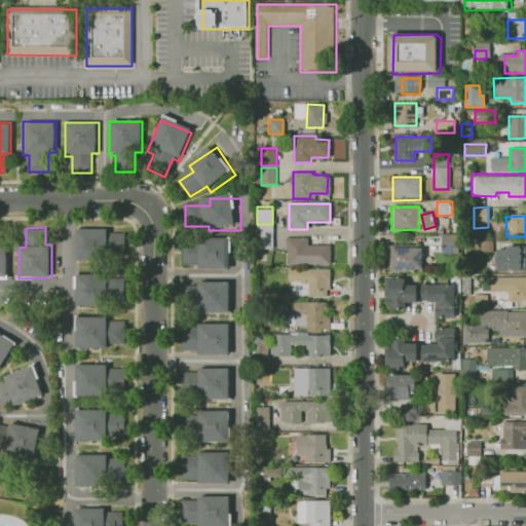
[(103,227),(74,227),(74,257),(103,257),(103,252),(121,252),(121,232),(103,232),(103,227)]
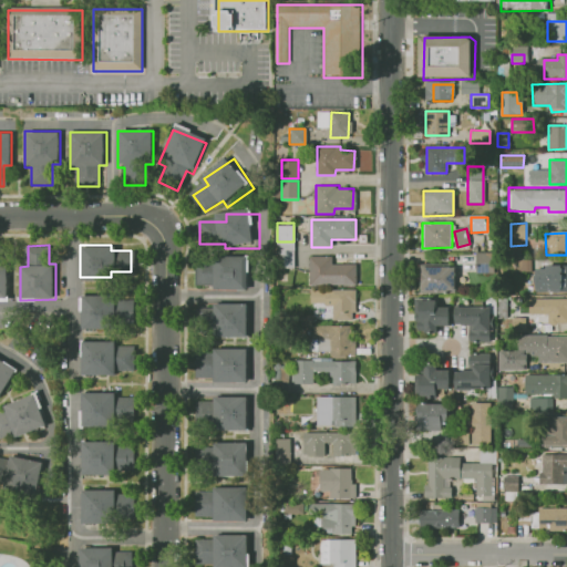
[(294,249),(294,268),(277,268),(277,249),(294,249)]
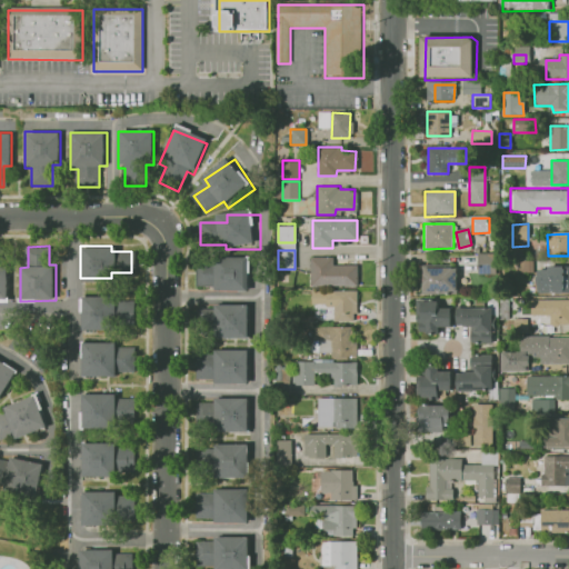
[(478,253),(497,253),(497,273),(478,273),(478,253)]
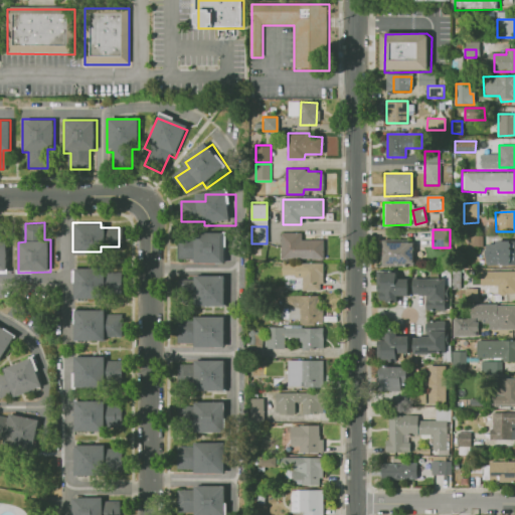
[(229,231),(229,263),(198,263),(198,260),(176,260),(176,239),(199,238),(199,231),(229,231)]
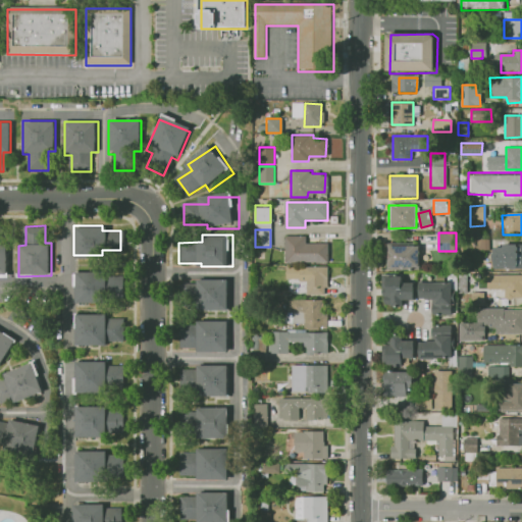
[(284,236),(284,262),(326,261),(326,245),(305,245),(305,236),(284,236)]
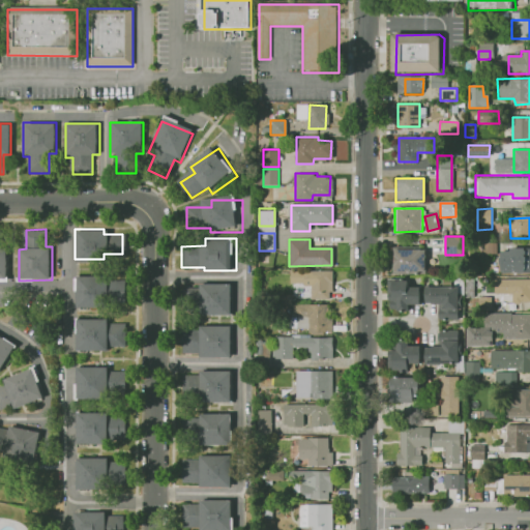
[(486,243),(486,254),(495,254),(495,242),(486,243)]
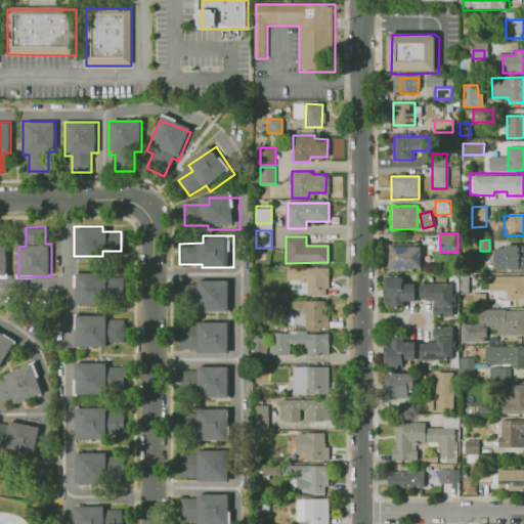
[(385,246),(420,245),(421,268),(385,268),(385,246)]
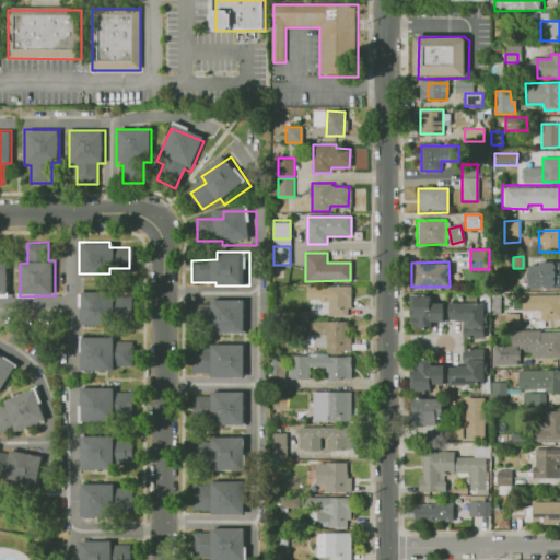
[(559,264),(529,264),(529,287),(559,287),(559,264)]
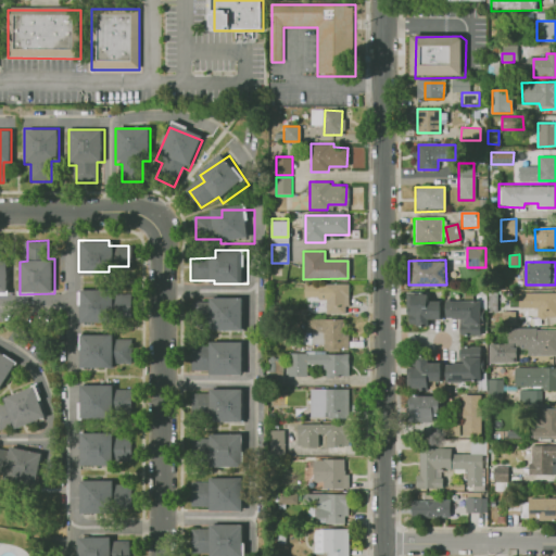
[(302,285),(351,285),(350,314),(325,314),(325,302),(302,302),(302,285)]
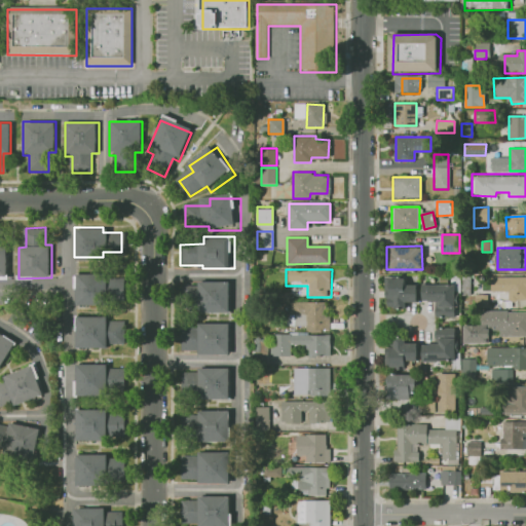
[(106,274),(77,274),(77,303),(106,303),(106,299),(124,299),(124,279),(106,279),(106,274)]
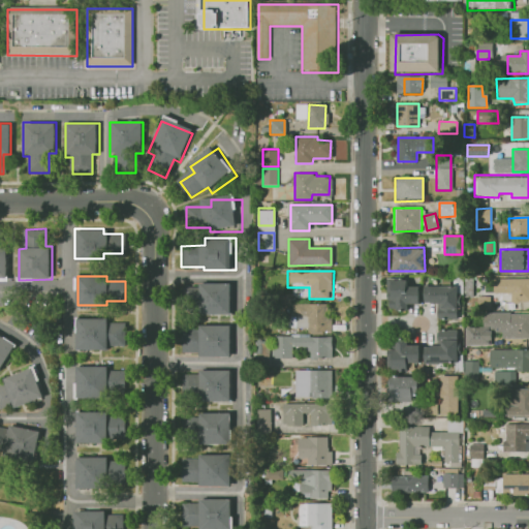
[(492,277),(528,277),(528,304),(511,304),(510,293),(493,293),(492,277)]
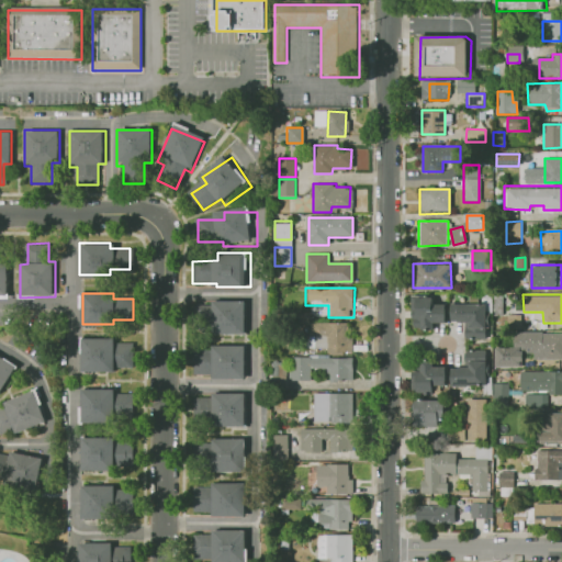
[(253,295),(253,329),(218,329),(218,326),(193,326),(193,304),(220,303),(220,295),(253,295)]
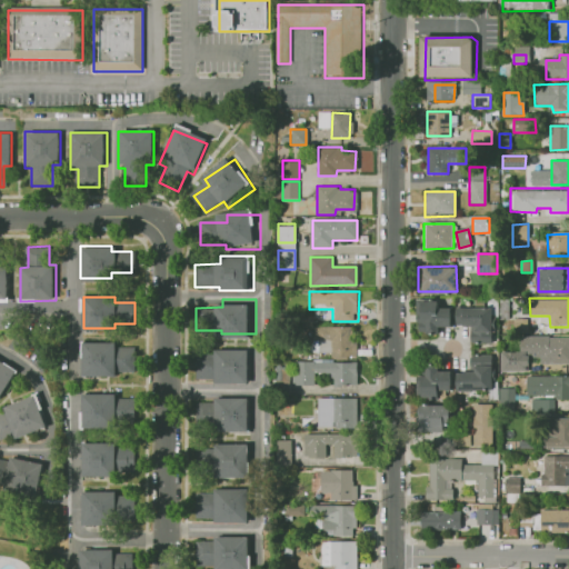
[(450,300),(416,300),(416,335),(437,335),(437,326),(450,326),(450,300)]
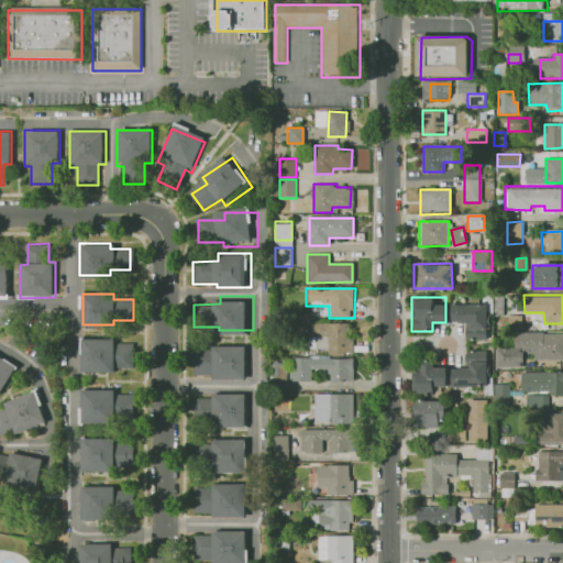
[(452,304),(486,304),(486,340),(466,340),(466,321),(451,321),(452,304)]
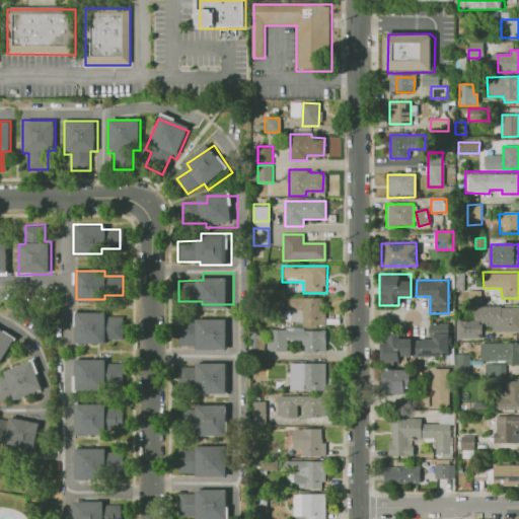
[(286,297),(325,297),(324,326),(303,325),(303,309),(286,309),(286,297)]
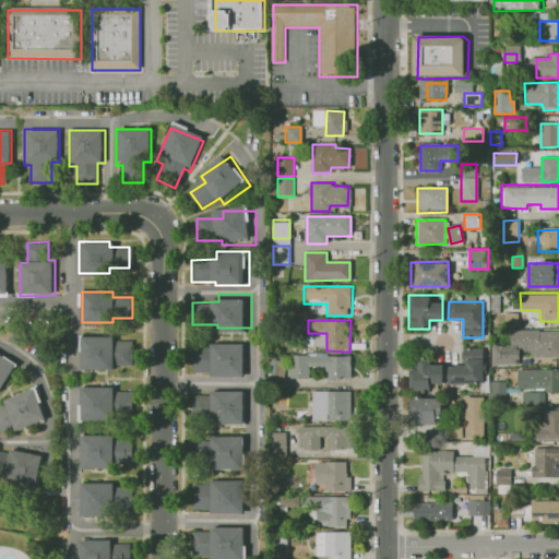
[(511,331),(558,330),(558,357),(533,357),(530,349),(520,349),(520,365),(491,365),(491,346),(511,346),(511,331)]
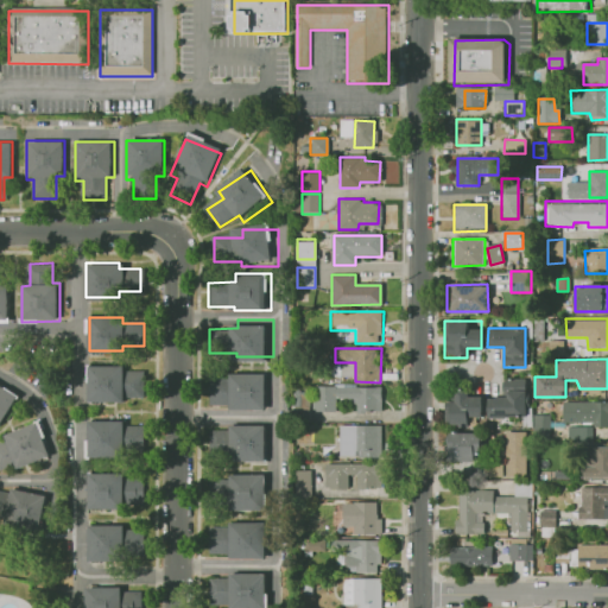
[(121,366),(88,366),(88,400),(121,399),(121,394),(143,394),(143,372),(121,372),(121,366)]
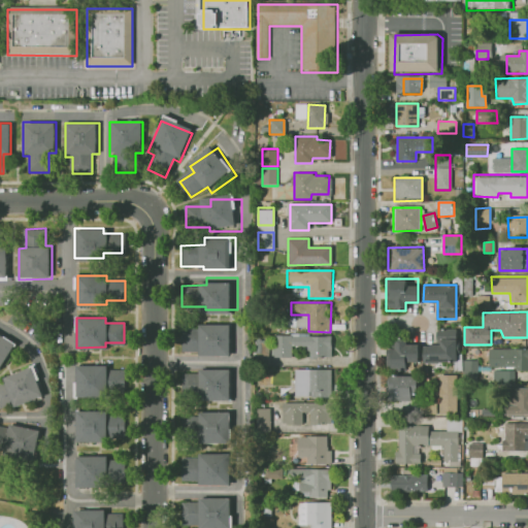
[(234,322),(234,354),(202,355),(202,351),(178,351),(178,330),(203,330),(203,322),(234,322)]
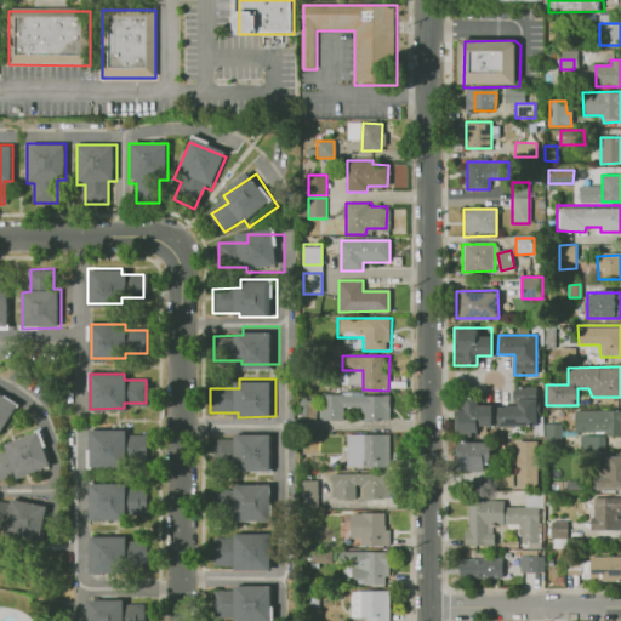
[(535,394),(536,423),(499,425),(499,409),(516,409),(516,394),(535,394)]
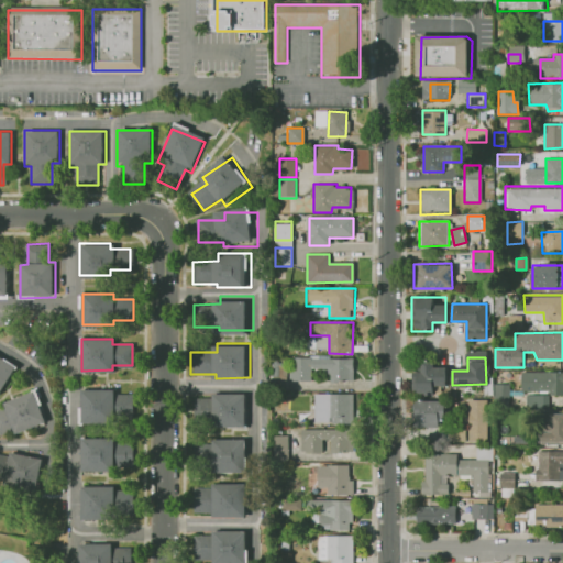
[(0,359),(19,372),(0,399),(0,359)]
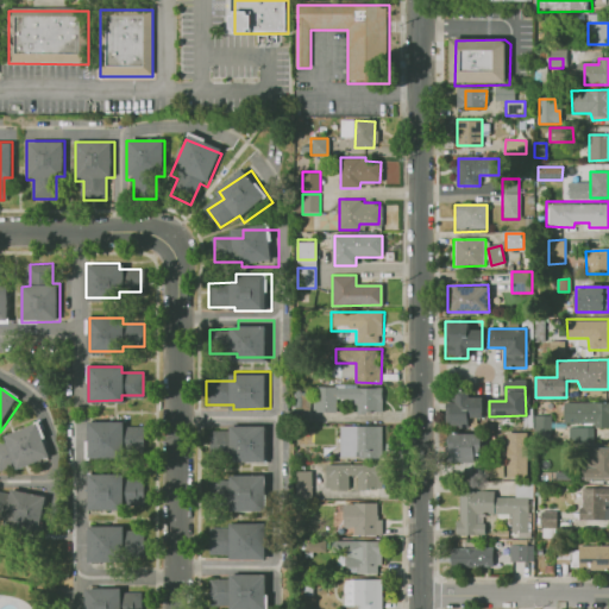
[(309,418),(308,388),(293,389),(294,419),(309,418)]
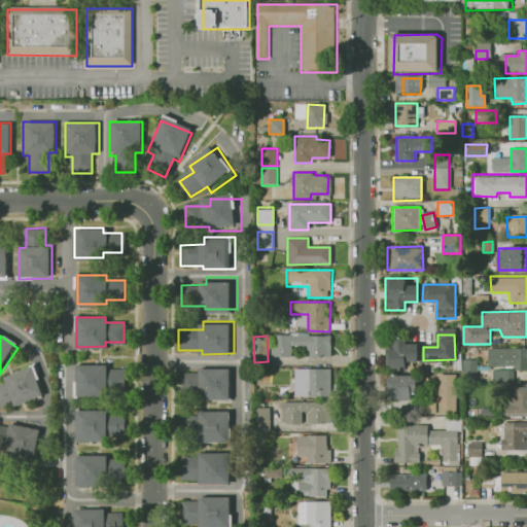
[(331,337),(273,337),(273,357),(291,357),(291,346),(310,346),(310,357),(331,357),(331,337)]
